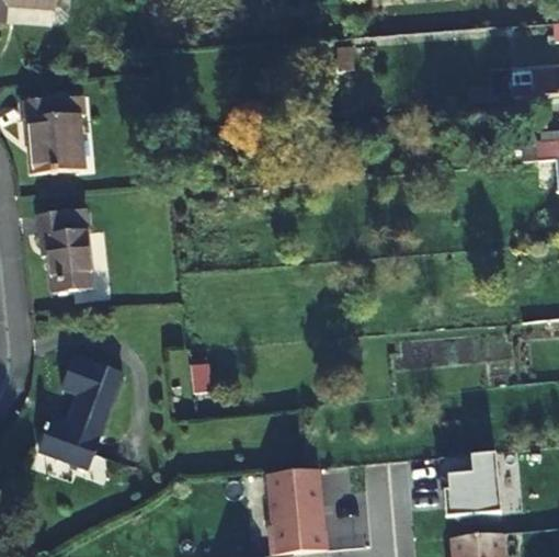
[(515,98),(558,93),(558,69),(531,71),(532,83),(520,84),(518,71),(511,72),(513,99),(515,98)]
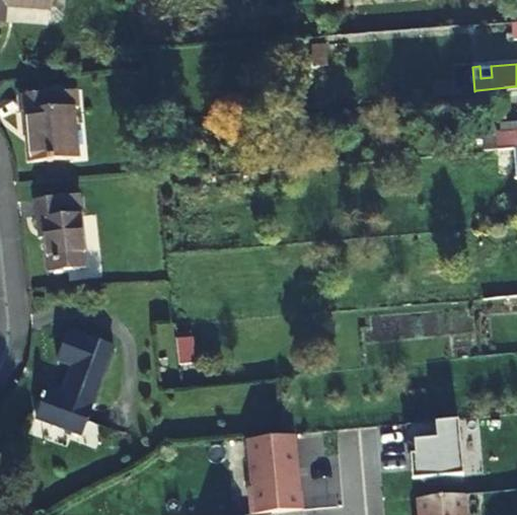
[(29,107),(33,158),(78,154),(73,101),(81,100),(80,85),(21,91),(22,107),(29,107)]
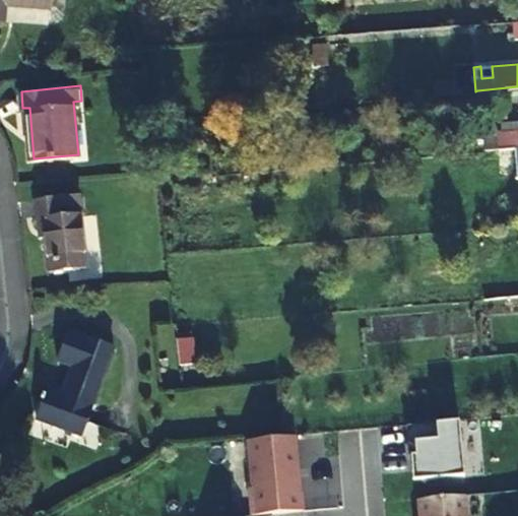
[(517,130),(495,132),(497,149),(517,146),(517,130)]
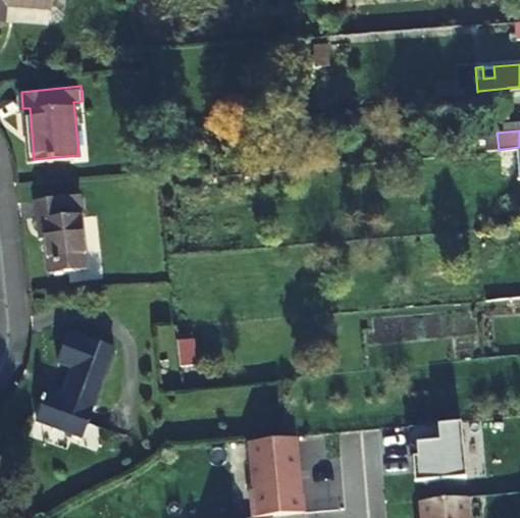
[(499,150),(497,133),(483,134),(484,151),(499,150)]
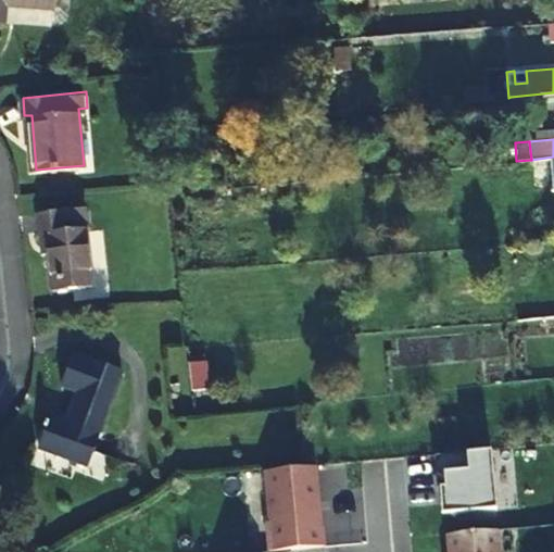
[(58,288),(95,285),(86,205),(43,211),(47,233),(51,231),(58,288)]
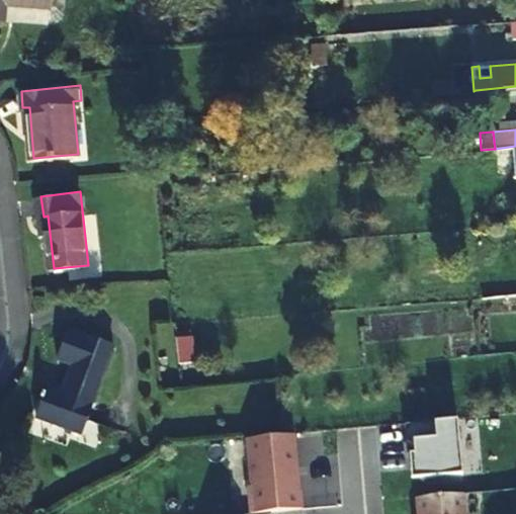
[(86,435),(116,343),(70,325),(60,356),(74,361),(64,395),(47,390),(38,418),(86,435)]
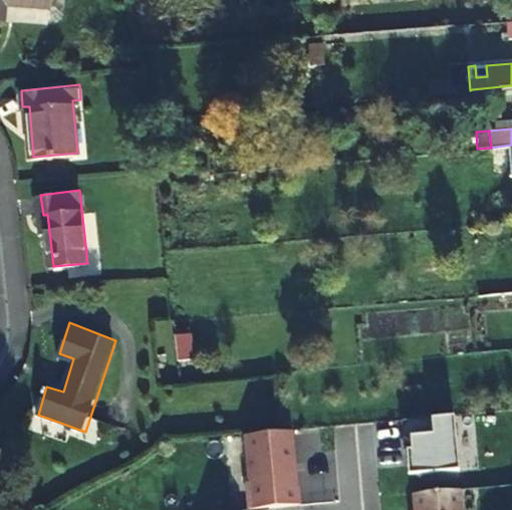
[(170,337),(173,361),(190,360),(189,336),(170,337)]
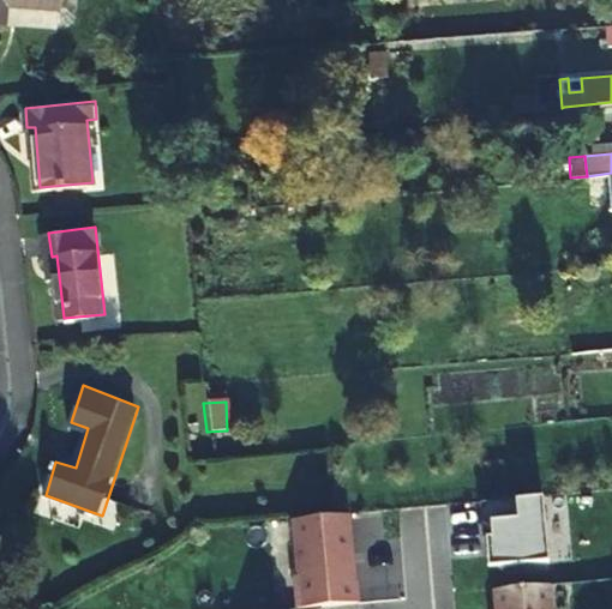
[(539,495),(479,499),(480,516),(489,523),(489,534),(484,534),(486,561),(545,556),(539,495)]
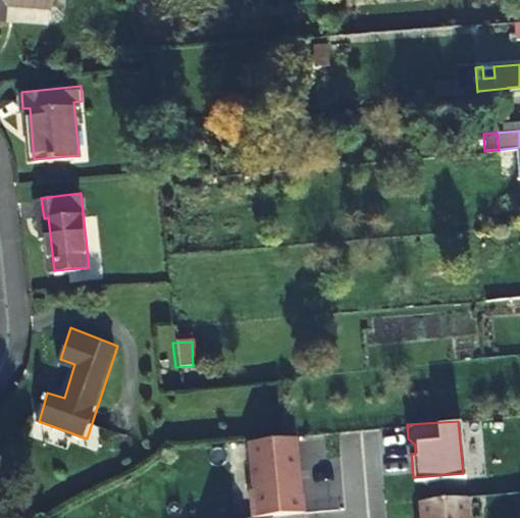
[(253,514),(302,509),(294,435),(245,441),(253,514)]
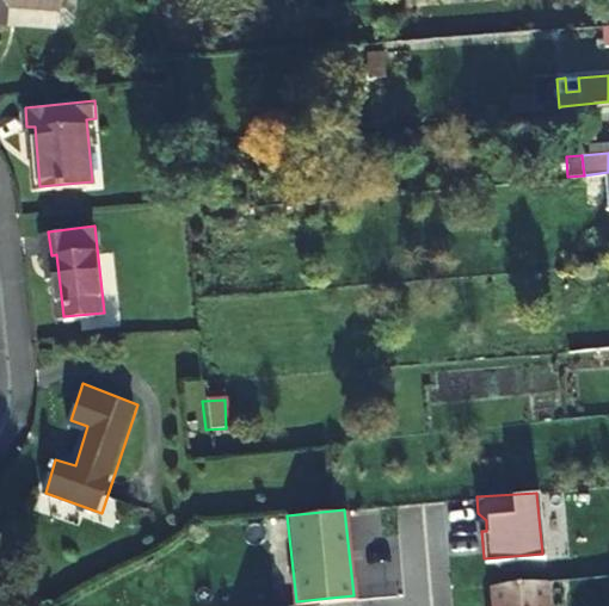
[(490,605),(545,605),(542,580),(487,585),(490,605)]
